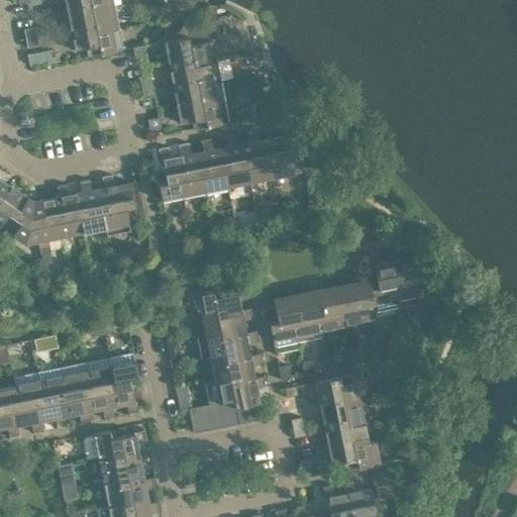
[(65,0),(67,6),(90,2),(92,10),(115,5),(113,0),(65,0)]
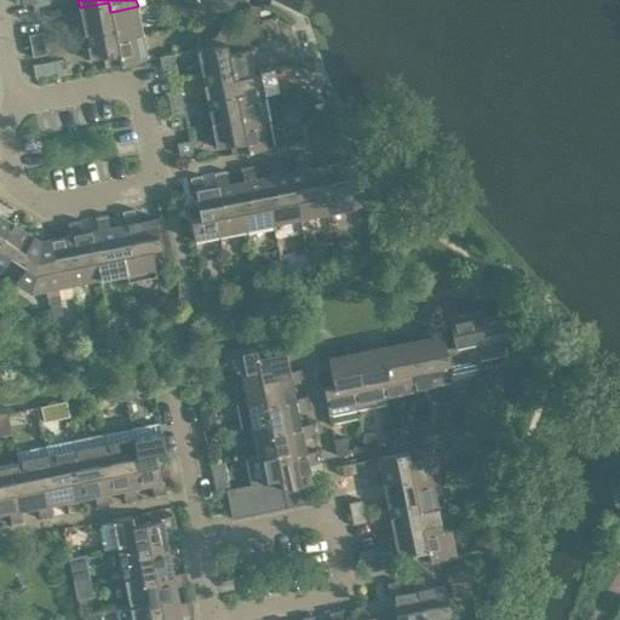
[(138,6),(110,12),(108,3),(80,7),(85,34),(113,29),(115,39),(143,34),(138,6)]
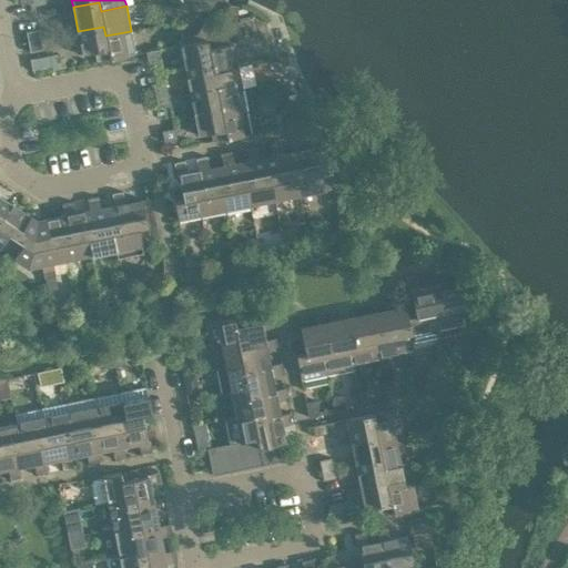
[(214,28),(216,38),(206,40),(180,46),(184,68),(211,62),(213,71),(239,67),(234,44),(241,42),(237,22),(214,27),(214,28)]
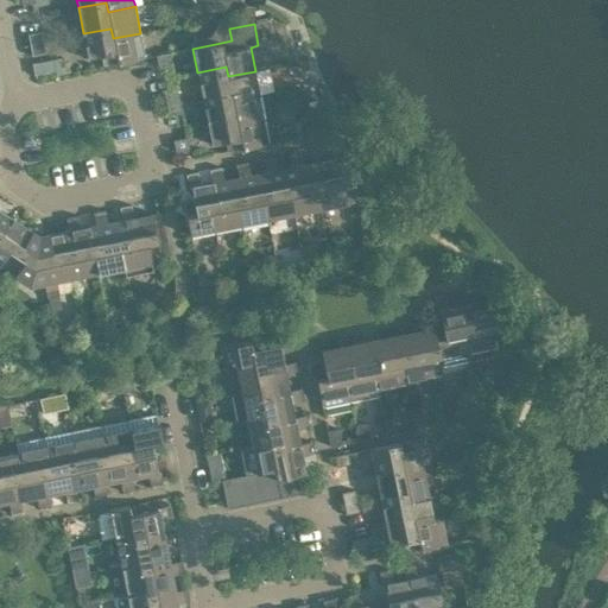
[(220,24),(211,36),(221,43),(232,40),(229,30),(220,24)]
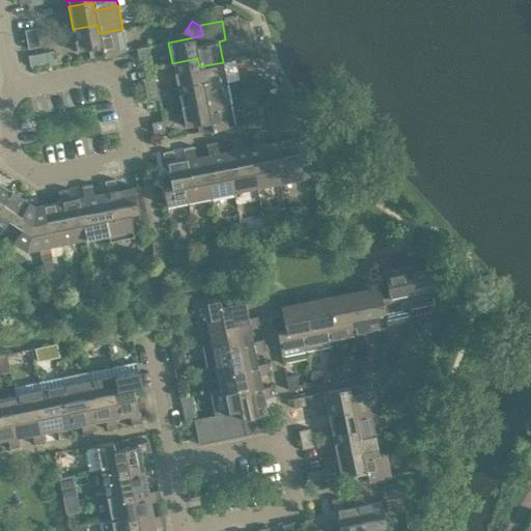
[(88,49),(90,57),(127,50),(122,29),(99,33),(96,25),(73,29),(77,51),(88,49)]
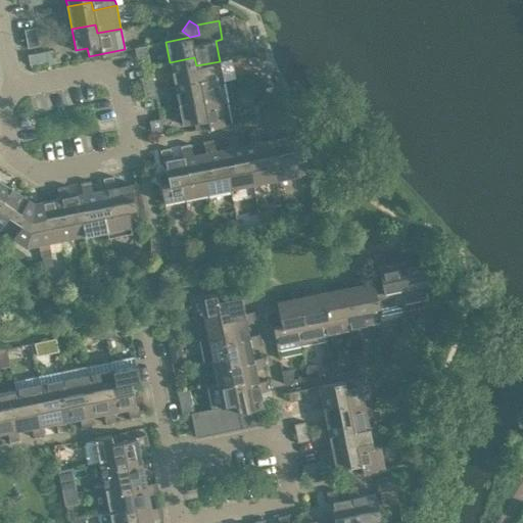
[(36,27),(25,29),(26,39),(38,36),(36,27)]
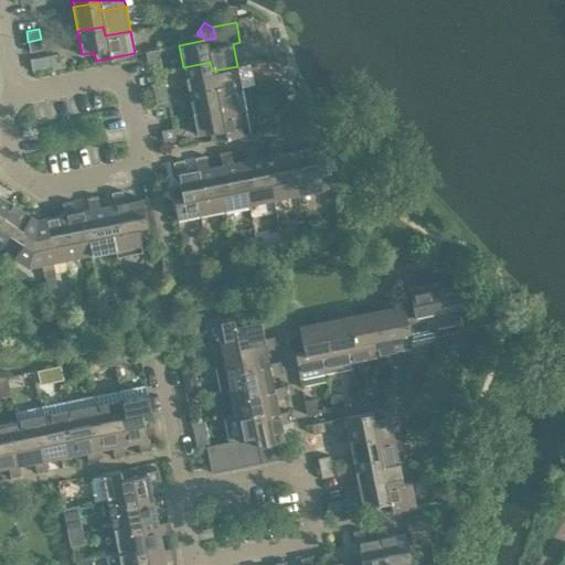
[(30,52),(43,49),(41,39),(28,42),(30,52)]
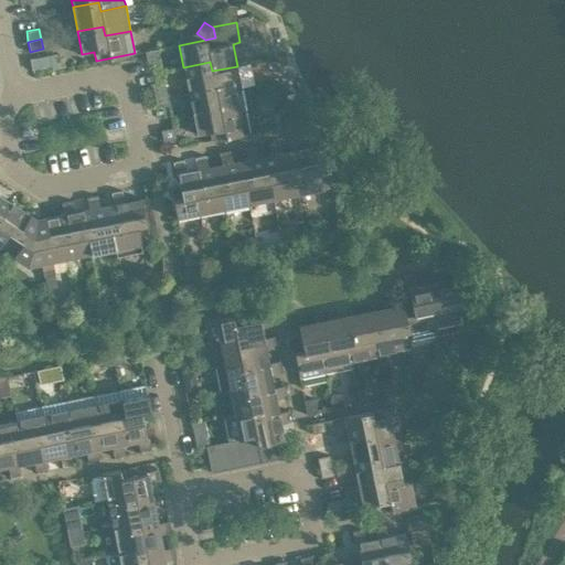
[(158,49),(146,51),(148,62),(160,60),(158,49)]
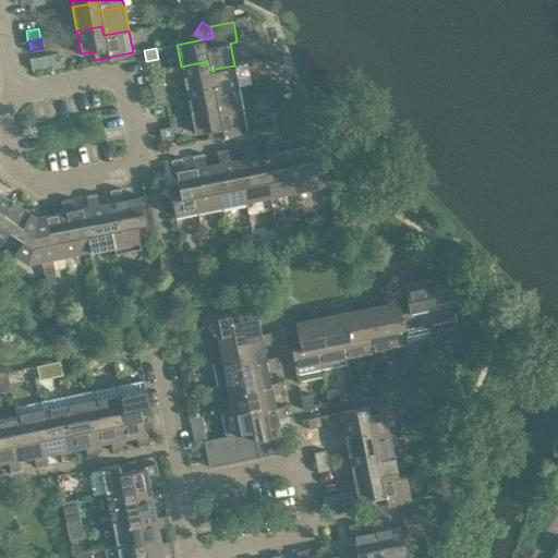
[(234,65),(209,70),(207,61),(181,67),(185,88),(211,83),(214,92),(239,87),(234,65)]
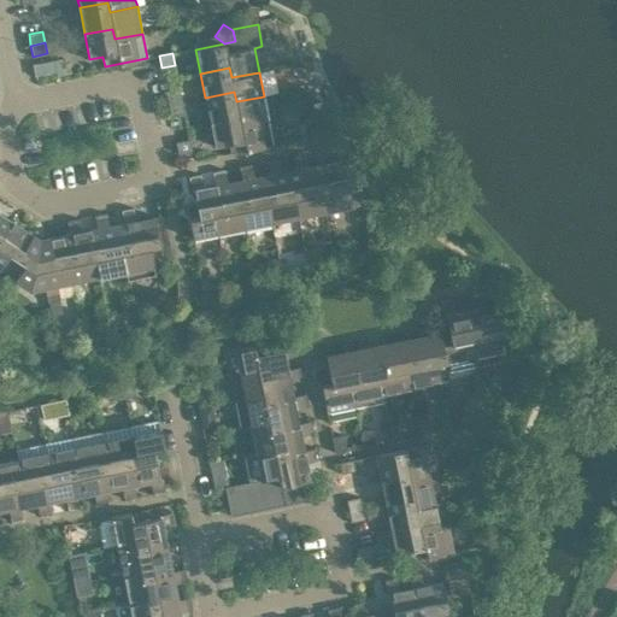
[(180,92),(166,94),(169,105),(182,103),(180,92)]
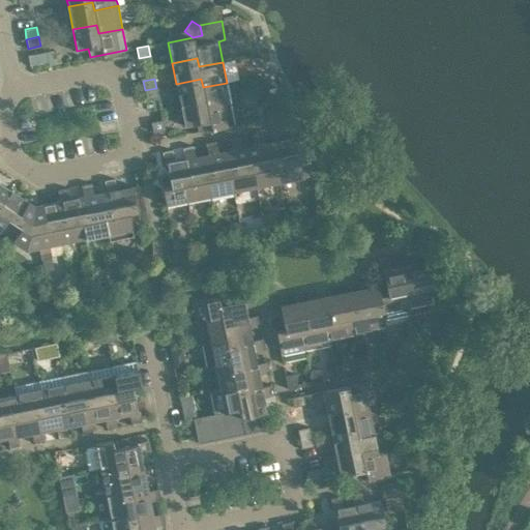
[(207,108),(231,104),(227,83),(203,87),(201,79),(176,84),(180,105),(205,99),(207,108)]
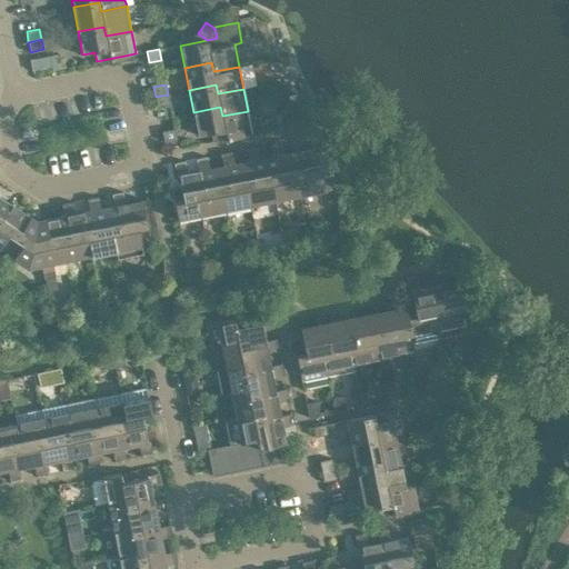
[(158,107),(170,105),(168,95),(156,97),(158,107)]
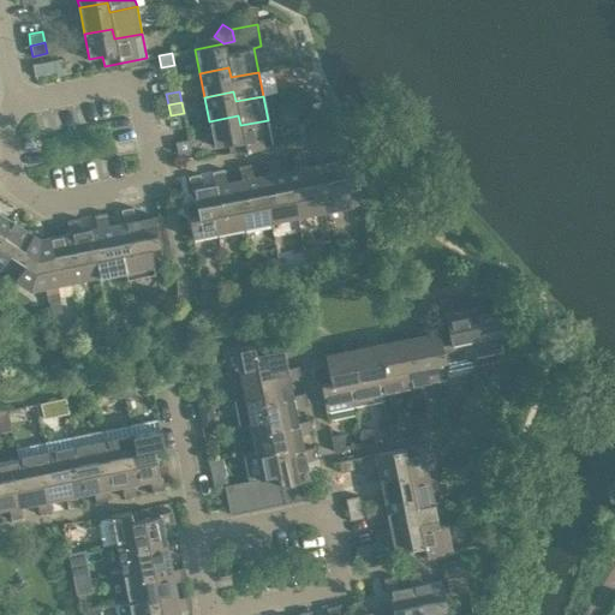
[(231,153),(273,144),(268,120),(240,125),(238,115),(209,121),(214,145),(228,143),(231,153)]
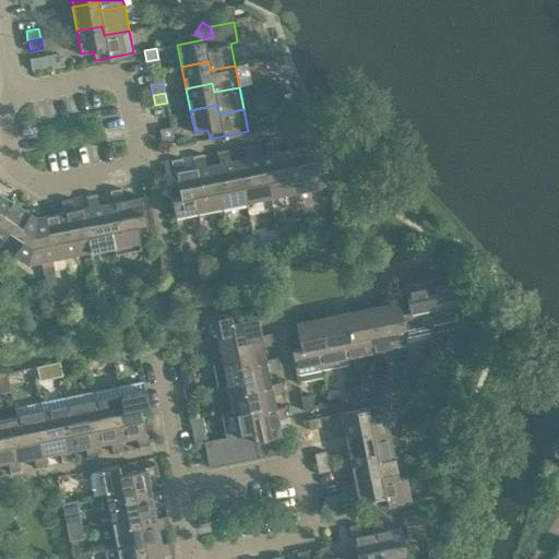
[(171,127),(159,129),(162,140),(174,137),(171,127)]
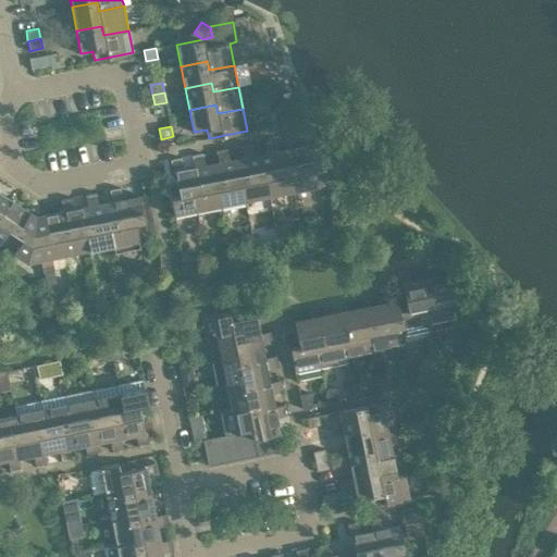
[(316,170),(324,168),(319,141),(302,145),(300,134),(289,136),(292,147),(295,147),(299,172),(291,174),(294,192),(319,186),(316,170)]
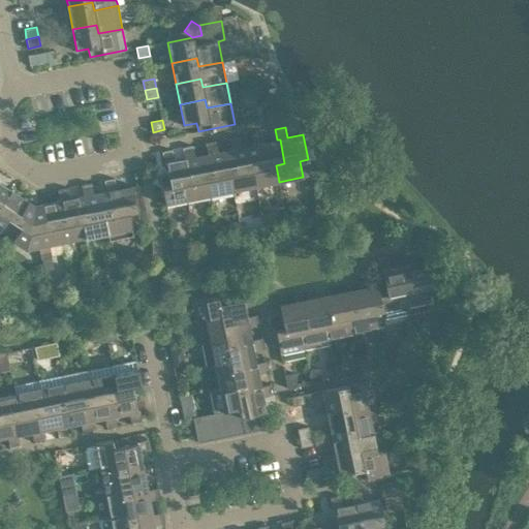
[(265,143),(262,131),(252,133),(254,145),(256,144),(261,168),(253,169),(256,186),(279,182),(276,165),(284,163),(280,139),(277,139),(265,143)]
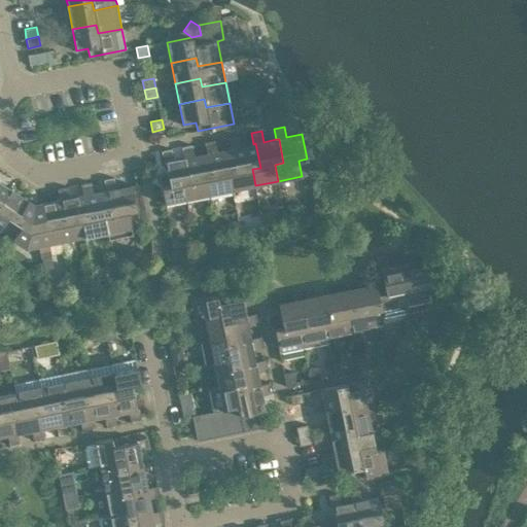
[(253,144),(240,146),(238,136),(227,138),(230,148),(233,148),(237,172),(229,174),(232,190),(255,185),(252,169),(260,168),(255,143),(253,144)]
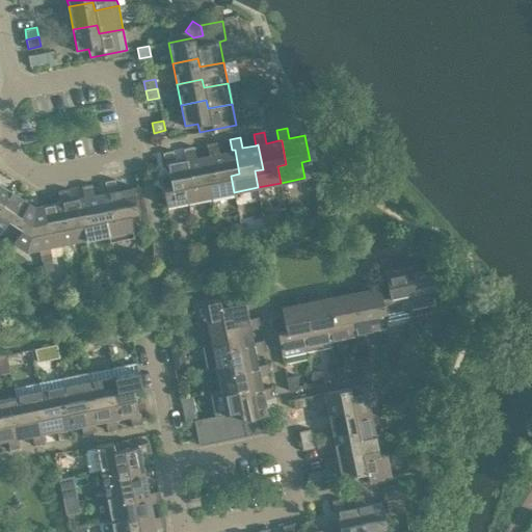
[(207,143),(209,155),(211,154),(216,179),(208,180),(211,196),(234,192),(231,176),(239,174),(235,150),(232,150),(219,153),(217,141),(207,143)]
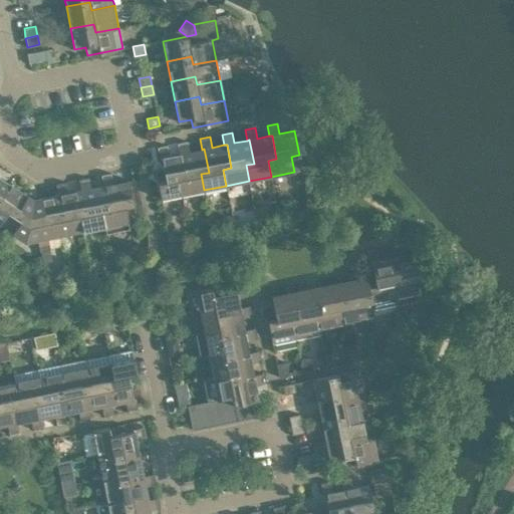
[(189,152),(187,142),(177,144),(180,154),(182,154),(187,177),(178,179),(182,195),(204,190),(201,174),(209,173),(204,149),(202,150),(189,152)]
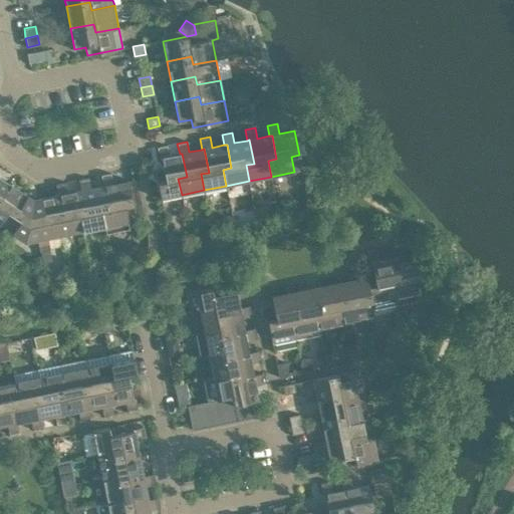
[(182,154),(180,154),(170,156),(167,146),(157,148),(160,159),(161,158),(164,169),(155,171),(161,199),(182,195),(178,179),(187,177),(182,154)]
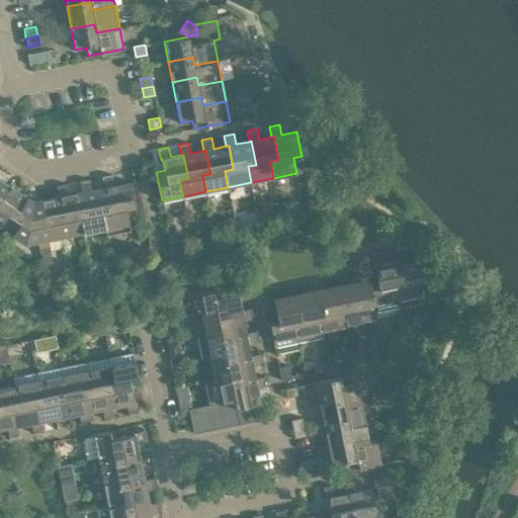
[(125,207),(134,206),(130,182),(114,185),(112,174),(102,176),(104,187),(106,187),(111,210),(103,211),(105,227),(107,236),(131,232),(125,207)]
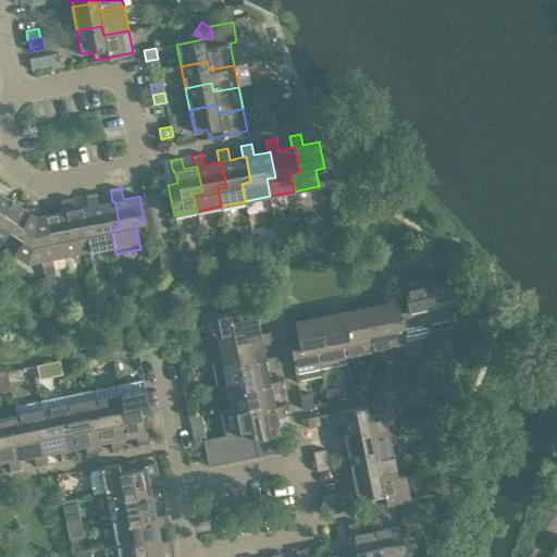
[(0,217),(11,200),(0,193),(0,217)]
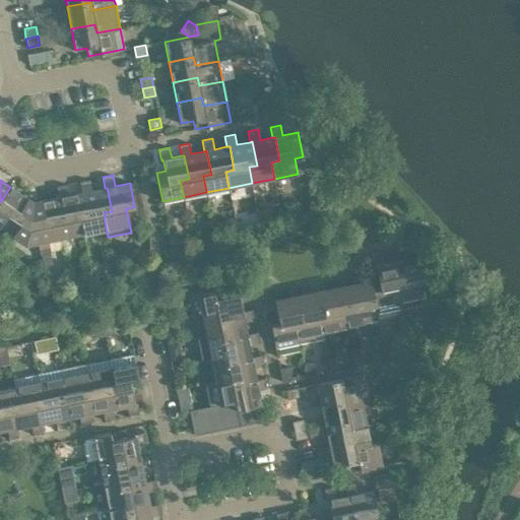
[(107,188),(105,188),(91,191),(89,180),(79,182),(82,193),(84,192),(88,215),(80,217),(83,233),(106,228),(104,212),(112,211),(107,188)]
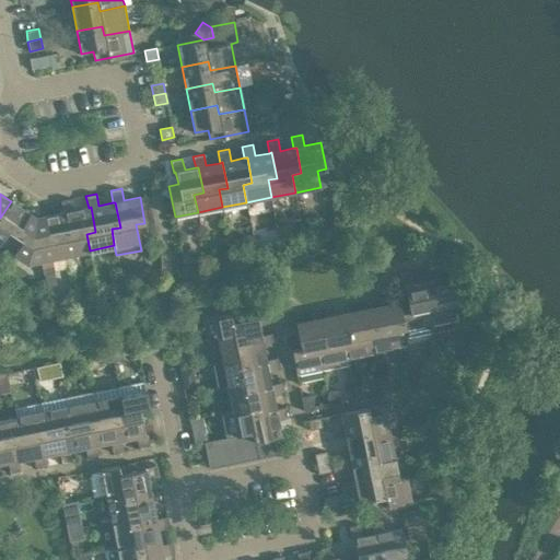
[(91,207),(89,208),(74,210),(72,198),(61,200),(63,212),(67,212),(71,237),(62,240),(66,256),(90,251),(86,234),(95,232),(91,207)]
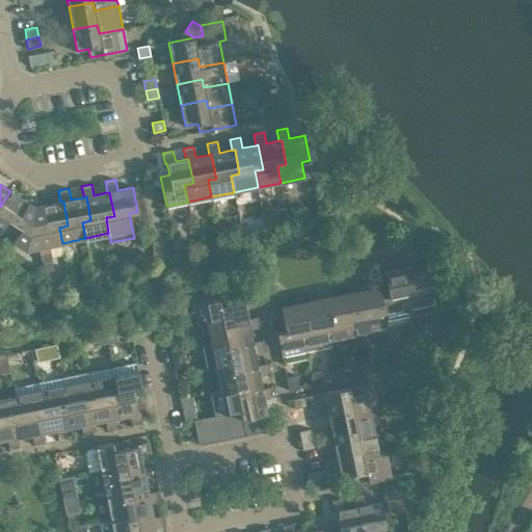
[(10,191),(0,207),(0,232),(6,237),(29,203),(10,191)]
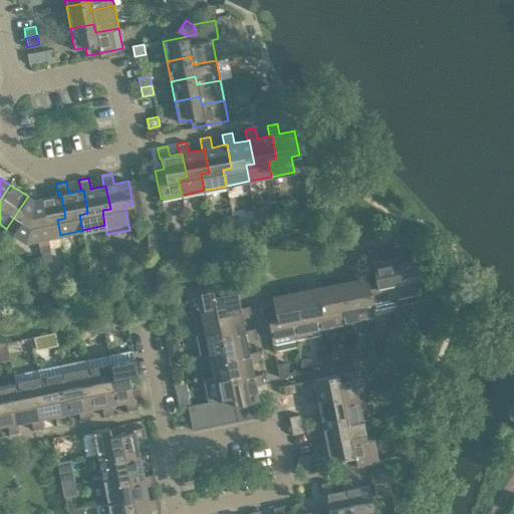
[(37,239),(40,252),(50,250),(47,237),(60,235),(57,220),(65,218),(61,195),(58,195),(40,199),(45,222),(37,223),(40,238),(37,239)]
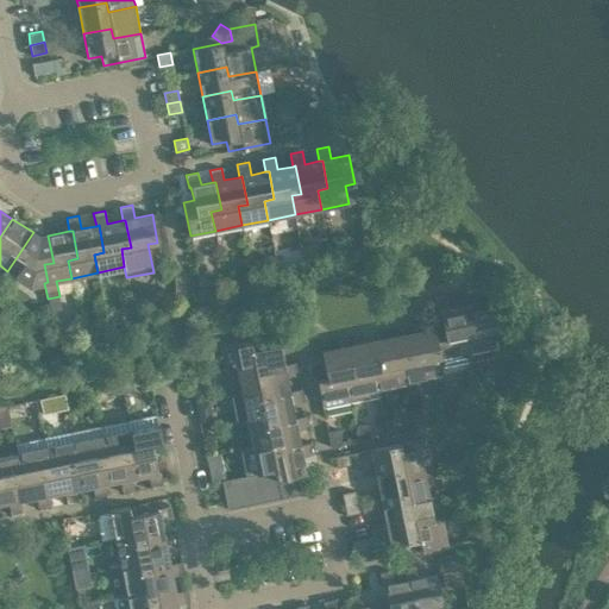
[(30,286),(44,283),(48,282),(44,264),(54,263),(48,236),(41,237),(33,232),(7,271),(30,286)]
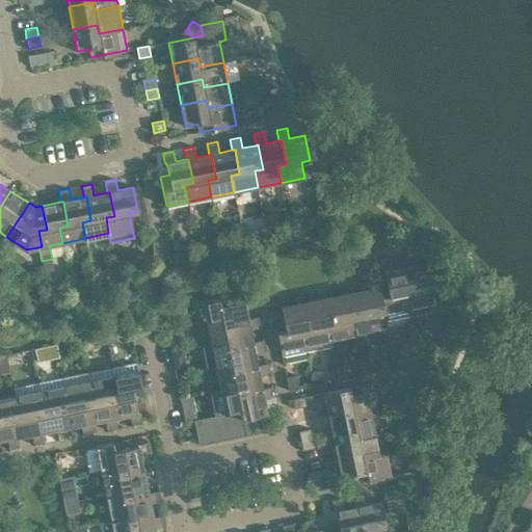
[(181,238),(171,239),(174,248),(183,247),(181,238)]
